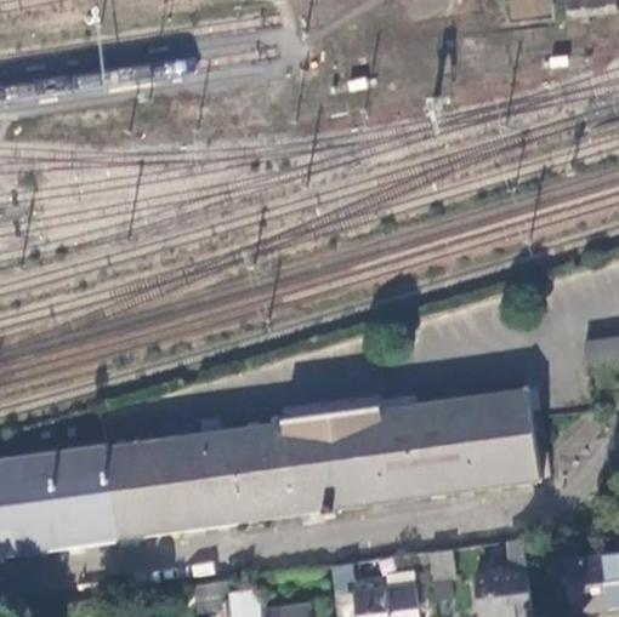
[(504,0),(505,16),(547,15),(546,0),(504,0)]
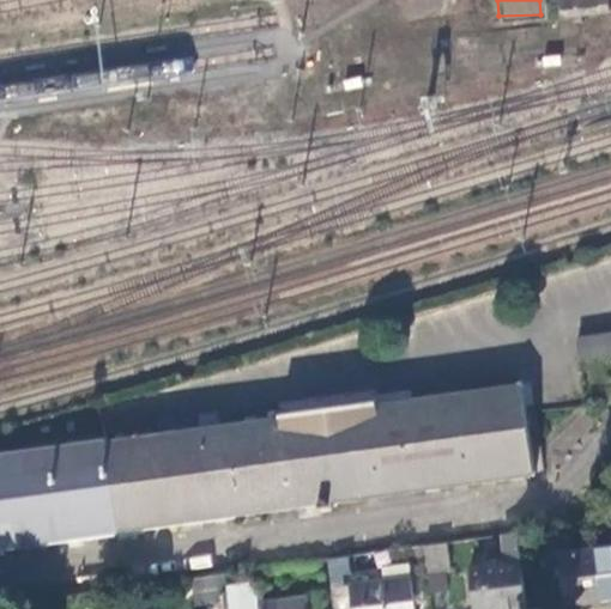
[(610,330),(575,336),(579,359),(610,353),(610,330)]
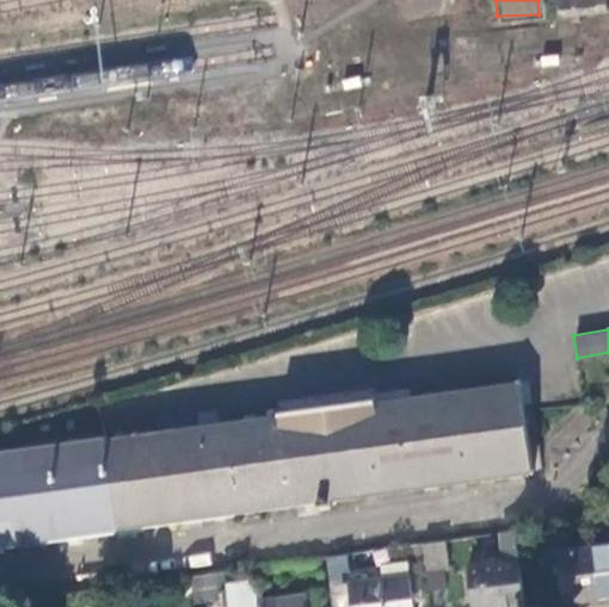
[(104,437),(117,528),(319,501),(320,507),(328,506),(327,500),(529,471),(517,379),(104,437)]
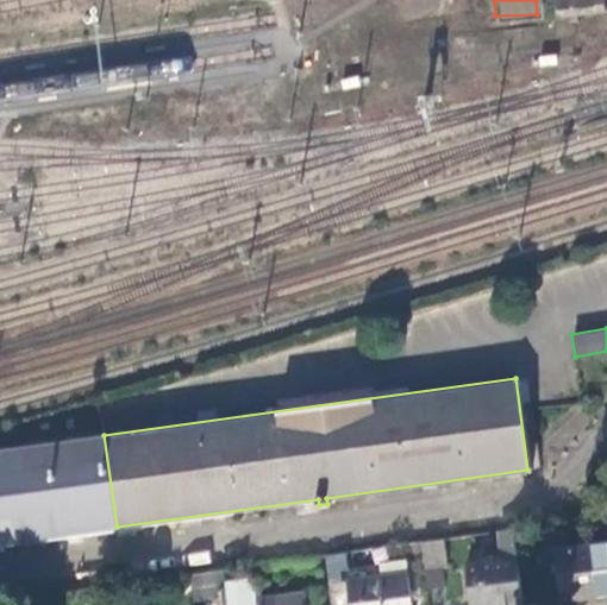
[(0,542),(117,527),(104,435),(0,449),(0,542)]
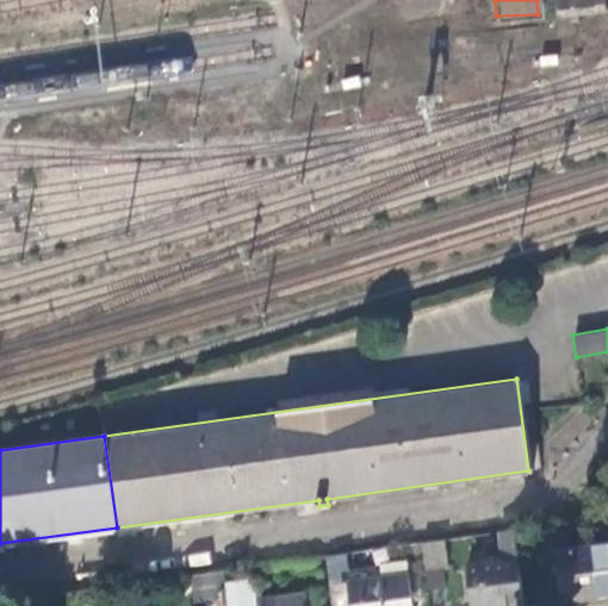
[(466,561),(471,605),(514,605),(525,605),(514,528),(500,530),(502,557),(466,561)]
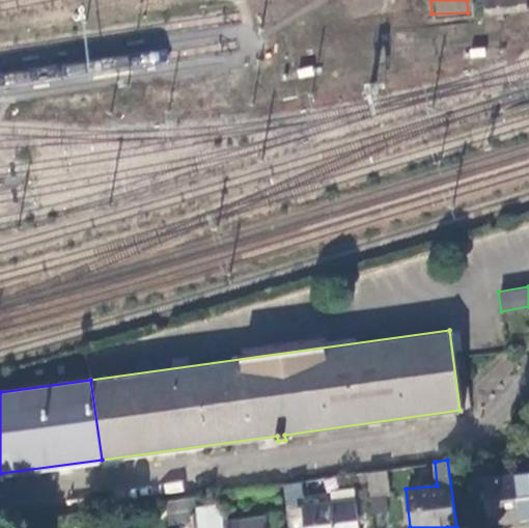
[(386,468),(366,471),(370,511),(388,509),(386,492),(389,492),(386,468)]
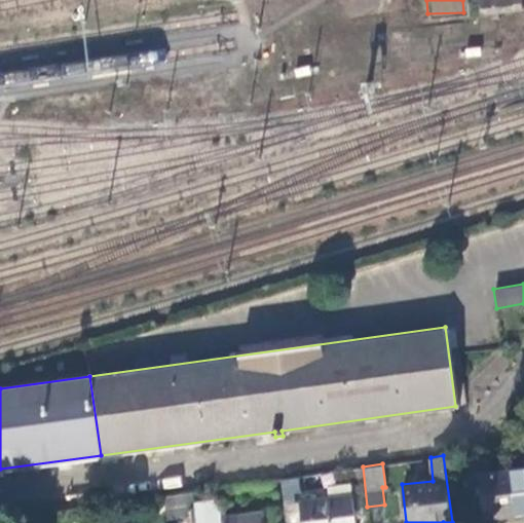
[(523,468),(521,469),(511,470),(517,514),(523,513),(523,468)]
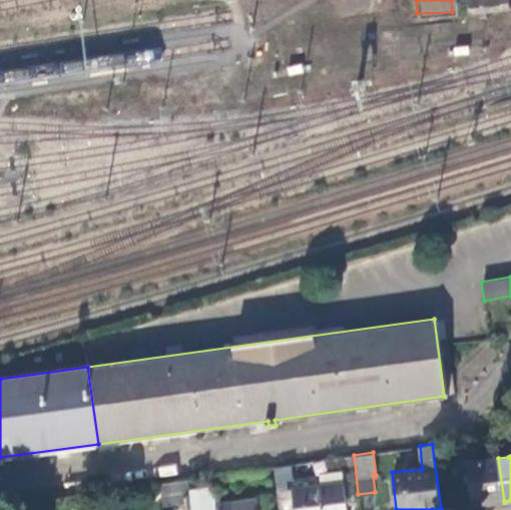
[(504,501),(498,458),(468,462),(473,505),(481,504),(504,501)]
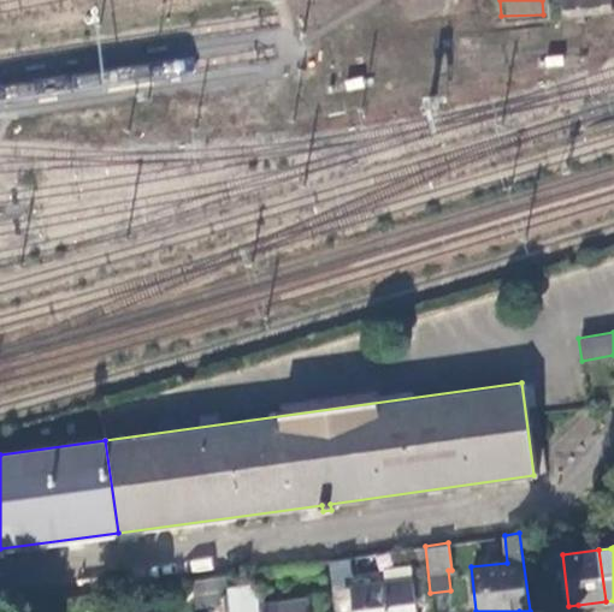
[(348,557),(329,560),(332,588),(341,587),(340,575),(349,574),(348,557)]
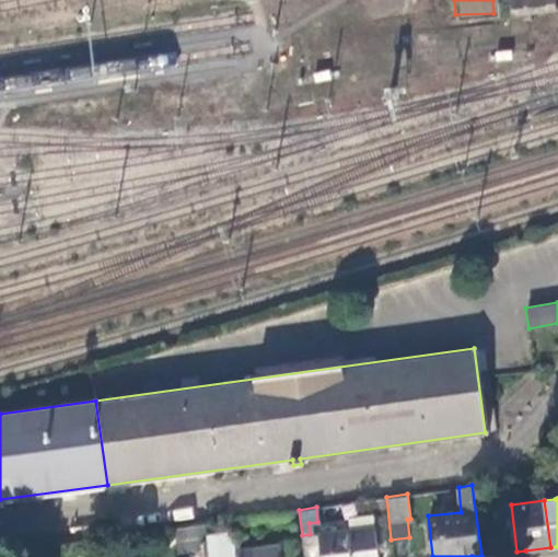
[(196,549),(198,525),(174,523),(172,547),(196,549)]
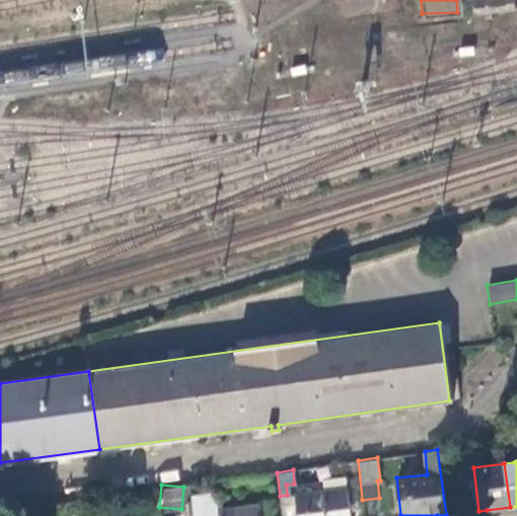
[(348,515),(345,488),(293,494),(295,515),(348,515)]
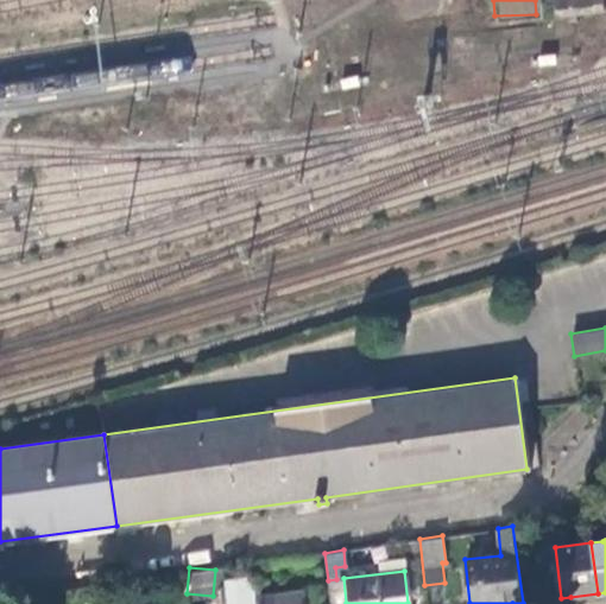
[(254,603),(253,597),(251,576),(223,578),(227,603),(254,603)]
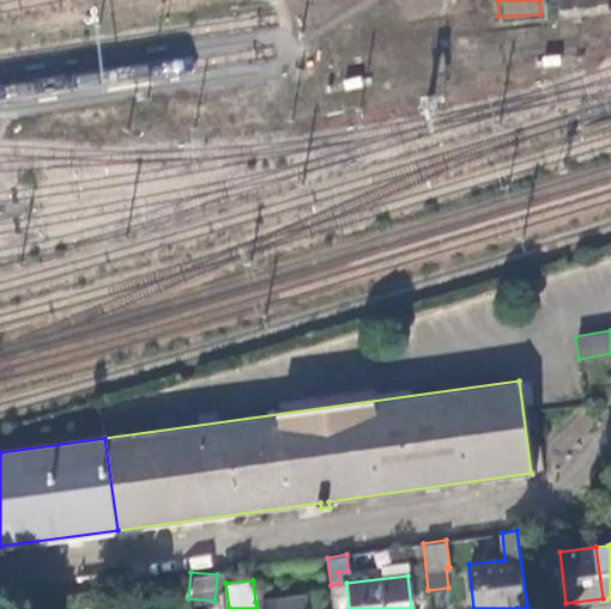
[(339,584),(331,585),(333,608),(349,608),(346,583),(339,584)]
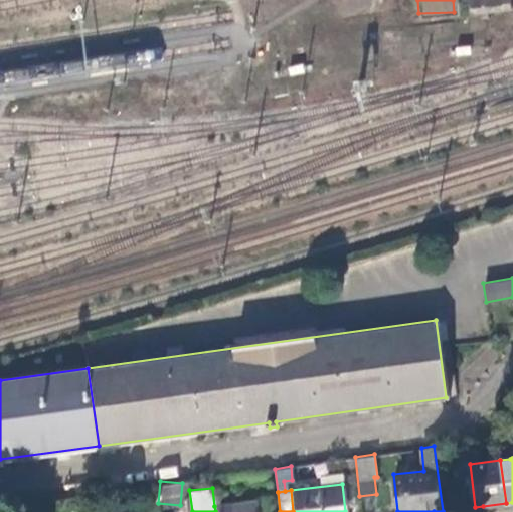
[(214,506),(215,511),(265,511),(265,500),(214,506)]
